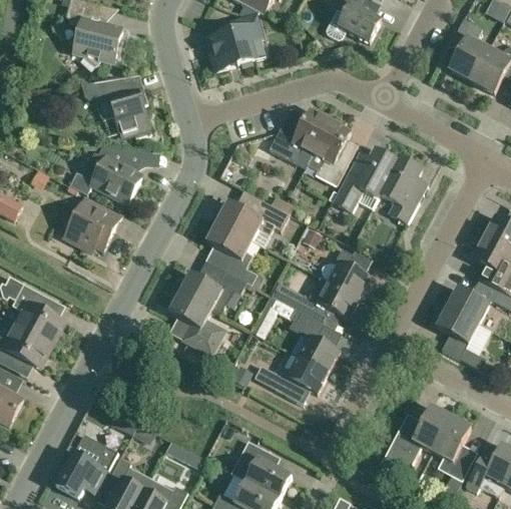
[(62,5),(67,6),(64,17),(77,30),(67,41),(73,47),(71,54),(82,57),(93,67),(99,61),(112,64),(121,29),(81,19),(85,2),(77,0),(63,0),(62,5)]
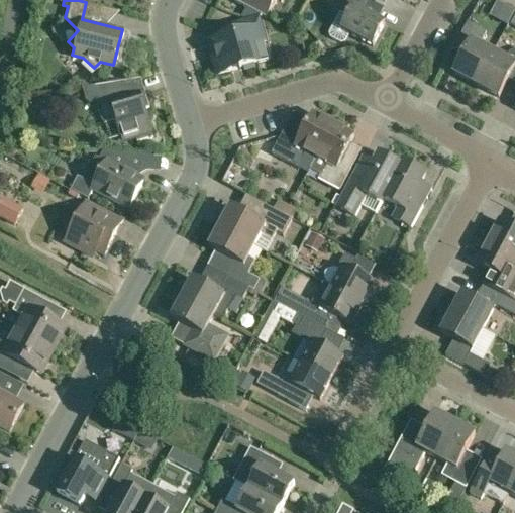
[(237,0),(237,1),(264,15),(272,0),(237,0)]
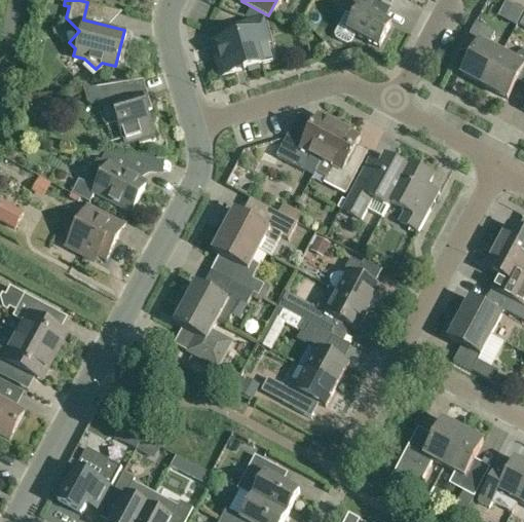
[(348,40),(353,32),(377,44),(388,22),(366,9),(371,0),(342,0),(339,7),(343,10),(332,31),(333,36),(344,41),(348,40)]
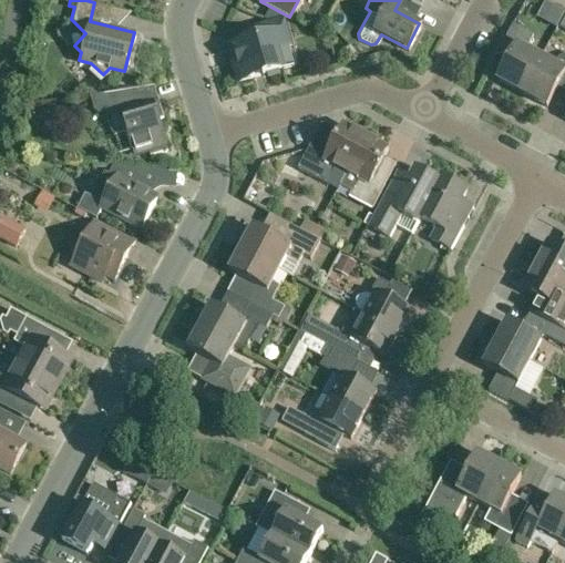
[(260,36),(237,42),(240,55),(230,58),(237,79),(279,67),(274,47),(285,43),(276,17),(256,22),(260,36)]
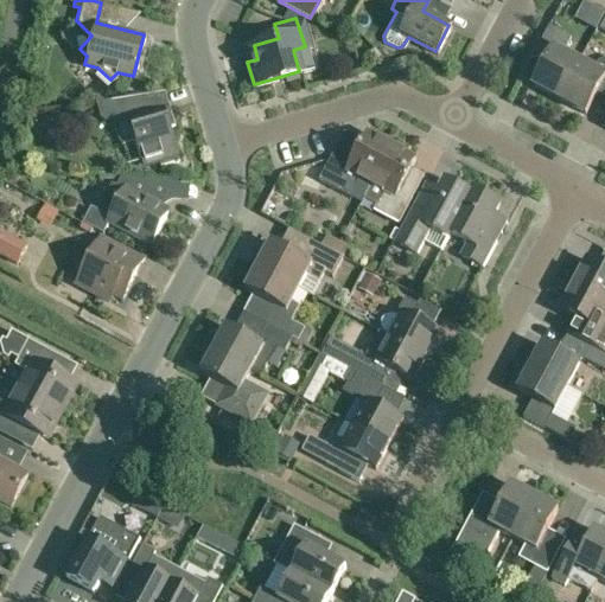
[(556,96),(577,59),(560,50),(568,36),(547,24),(533,50),(545,56),(530,83),(556,96)]
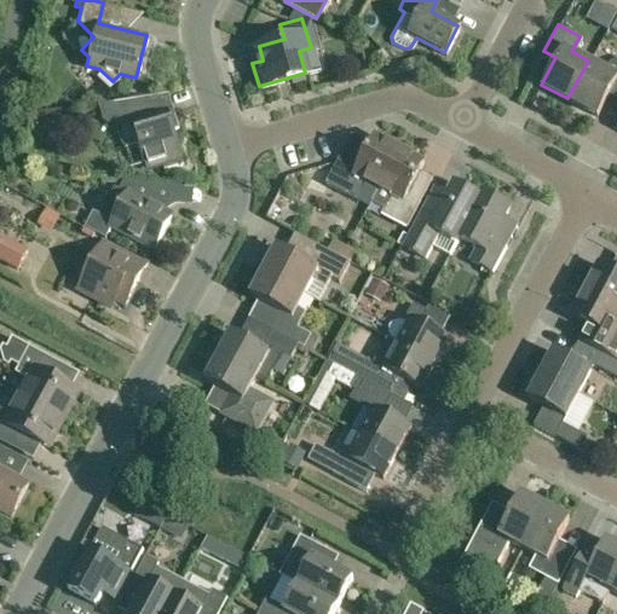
[(604,69),(588,61),(568,98),(594,113),(609,86),(616,90),(616,57),(609,61),(604,69)]
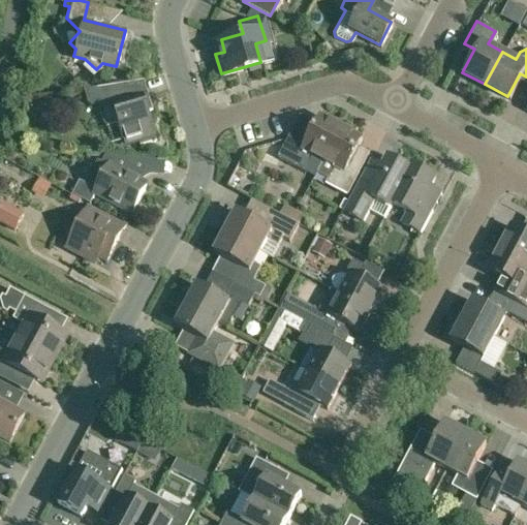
[(109,120),(116,119),(120,121),(126,140),(135,136),(137,144),(152,140),(154,135),(141,92),(121,98),(117,83),(83,88),(87,101),(91,104),(93,100),(98,98),(100,103),(103,102),(101,109),(104,118),(109,120)]
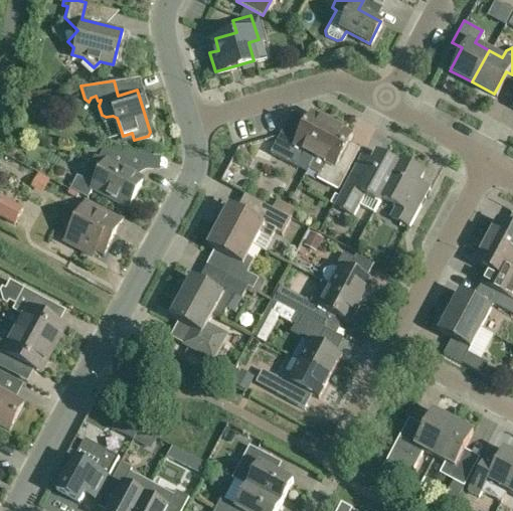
[(312,155),(330,122),(309,111),(295,138),(280,130),(268,151),(294,164),(302,149),(312,155)]
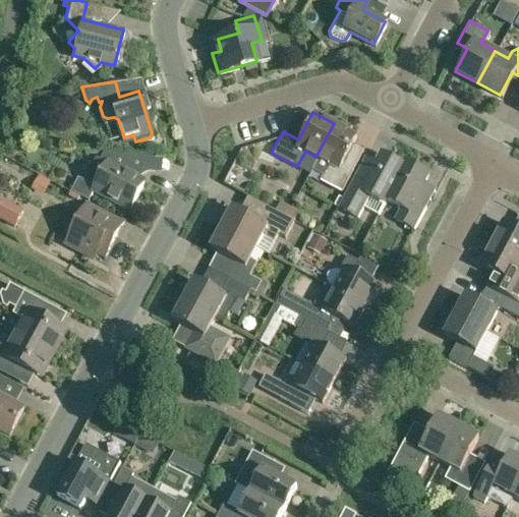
[(334,123),(315,157),(309,168),(321,174),(319,178),(340,189),(351,168),(340,162),(354,134),(334,123)]
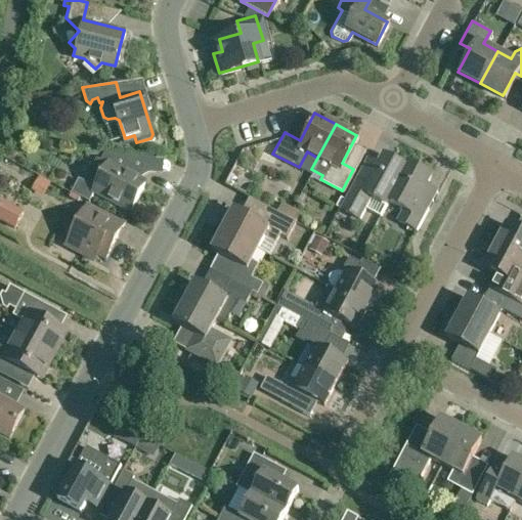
[(88,200),(93,188),(129,208),(143,182),(131,176),(133,171),(135,172),(137,172),(140,171),(141,169),(142,155),(102,150),(95,164),(102,168),(93,185),(77,176),(70,190),(88,200)]
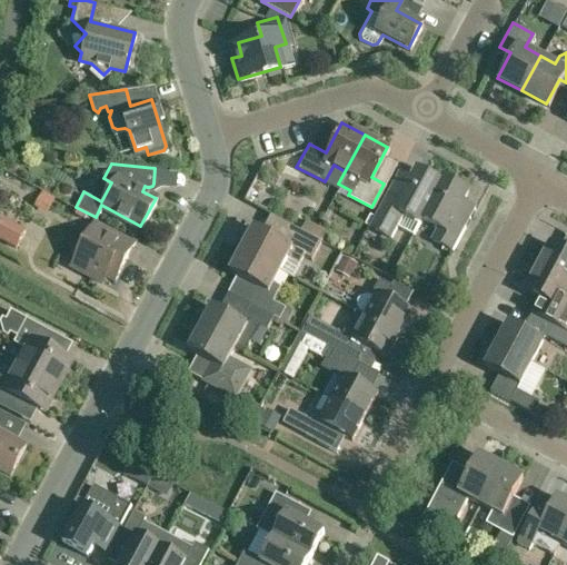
[(439,180),(438,180),(415,167),(399,196),(387,188),(372,215),(368,212),(362,222),(389,236),(401,212),(418,221),(420,217),(419,216),(439,180)]
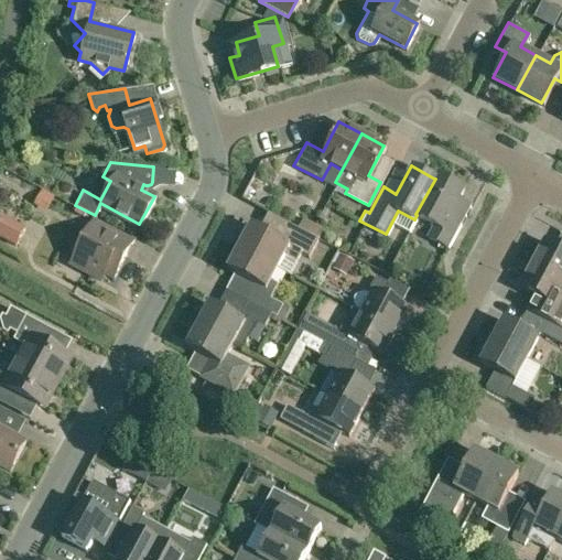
[(436,174),(434,179),(435,179),(415,214),(417,215),(431,223),(425,234),(446,246),(460,222),(446,215),(462,187),(436,174)]
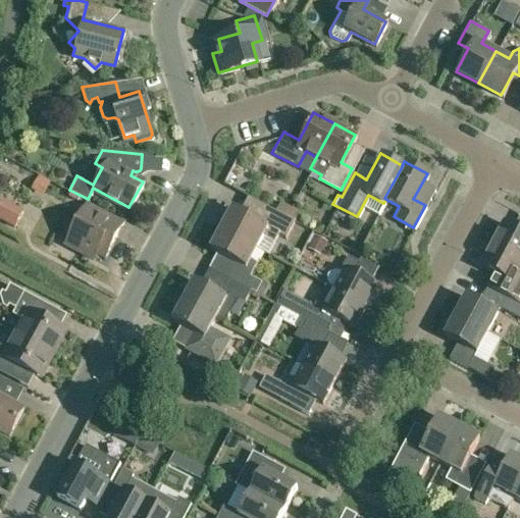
[(0,217),(12,224),(20,209),(2,199),(0,202),(0,217)]
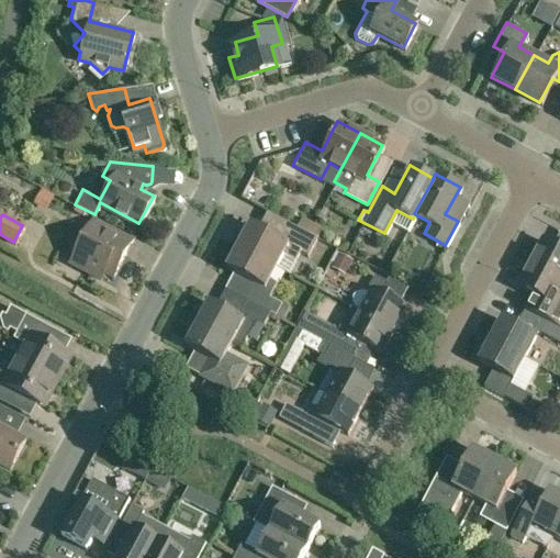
[(308,232),(313,221),(301,215),(295,225),(308,232)]
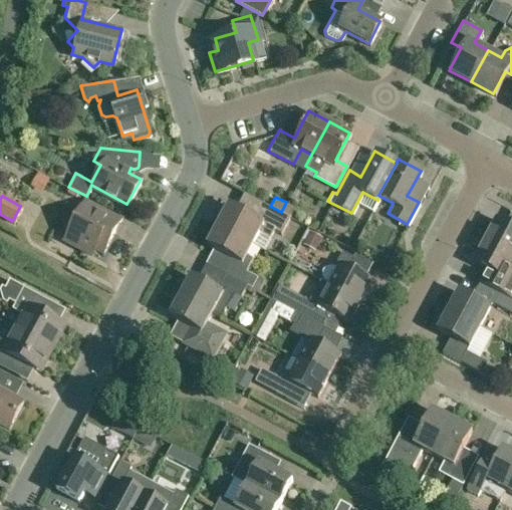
[(101,251),(120,216),(119,216),(117,218),(83,200),(62,238),(90,253),(93,247),(101,251)]
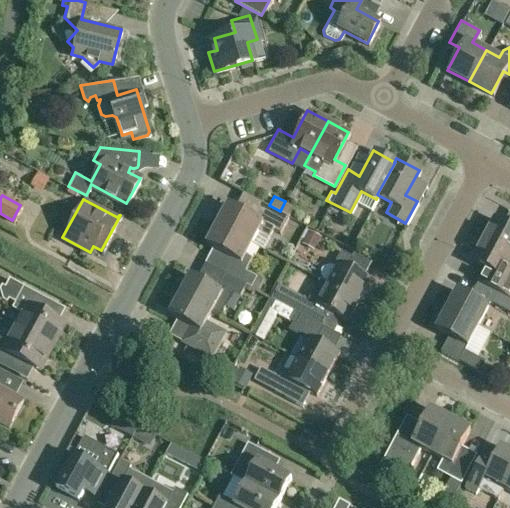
[(226,203),(216,222),(250,241),(255,230),(267,236),(271,228),(278,232),(287,215),(280,211),(269,205),(259,200),(250,215),(226,203)]
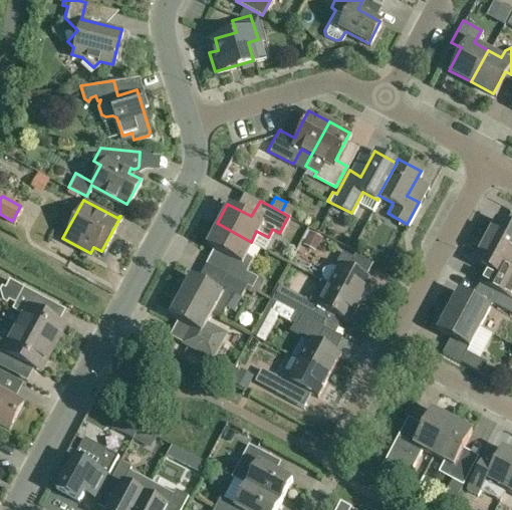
[(293,206),(286,202),(281,212),(288,216),(293,206)]
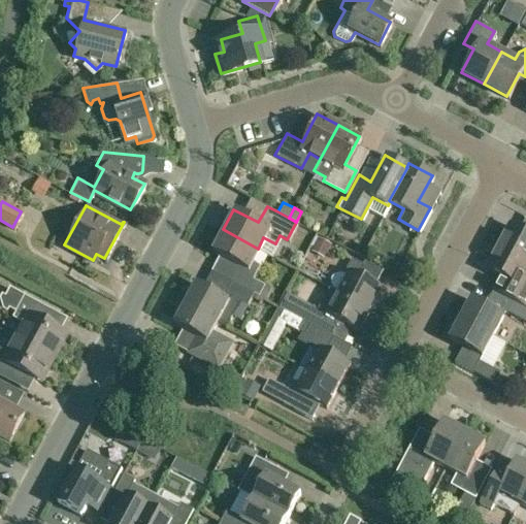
[(525,232),(508,224),(497,246),(525,260),(525,232)]
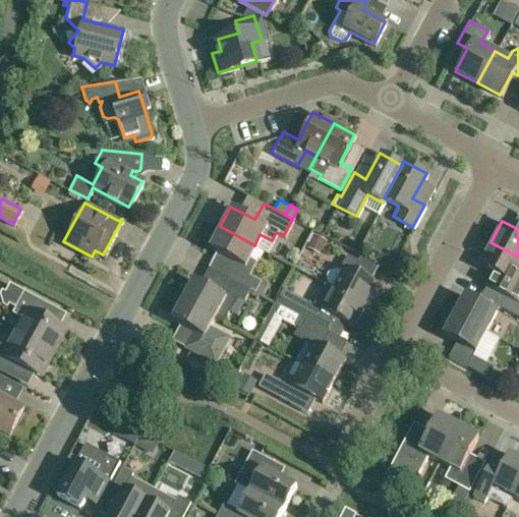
[(254,245),(220,226),(209,246),(233,260),(225,276),(227,277),(248,288),(253,291),(260,280),(248,274),(255,261),(248,256),(254,245)]
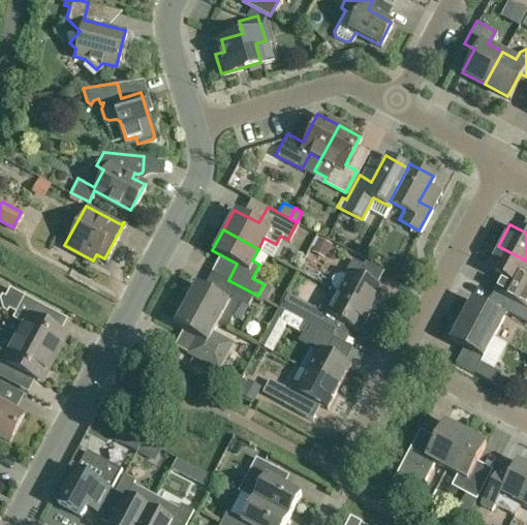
[(336,264),(345,243),(330,237),(321,257),(336,264)]
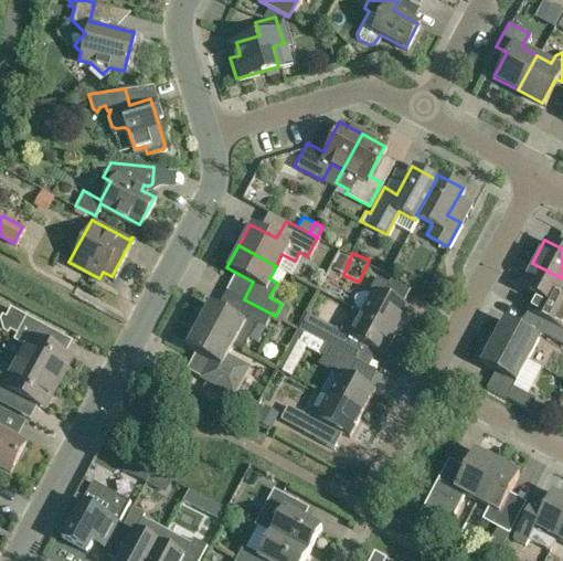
[(562,286),(562,278),(532,263),(520,286),(546,300),(539,316),(545,319),(562,329),(562,327),(562,295),(560,293),(562,286)]
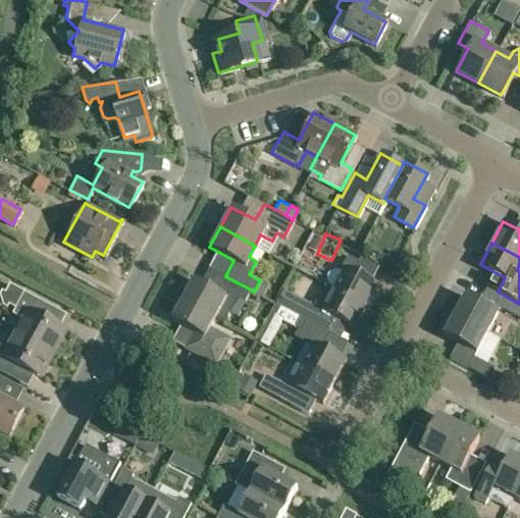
[(344,266),(332,288),(364,304),(375,282),(352,270),(357,259),(346,253),(340,264),(344,266)]
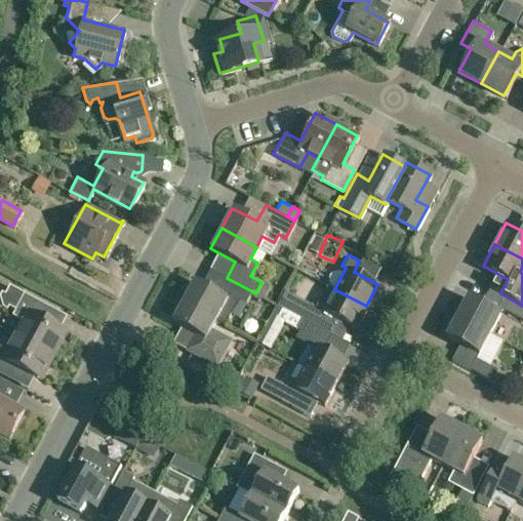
[(250,290),(229,279),(219,294),(193,280),(183,301),(214,318),(224,323),(237,297),(244,302),(250,290)]
